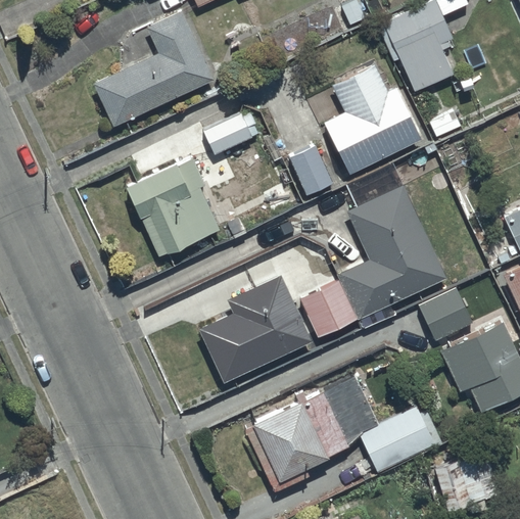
[(194,0),(198,8),(216,0),(194,0)]
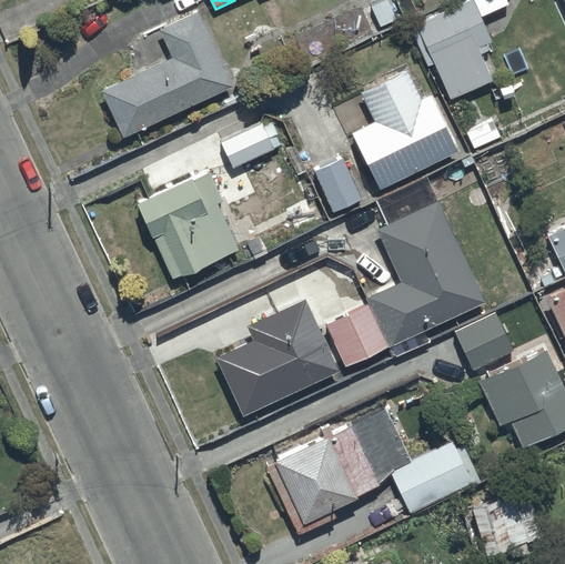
[(435,66),(451,101),(494,81),(482,56),(492,51),(488,44),(494,42),(474,0),(472,0),(416,27),(417,29),(413,31),(430,69),(435,66)]
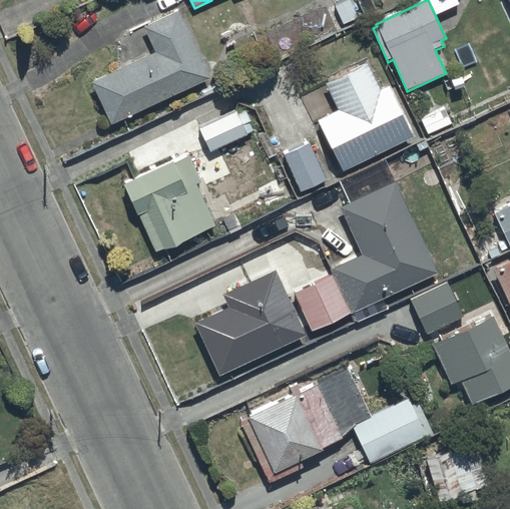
[(156,52),(92,82),(112,125),(210,79),(178,11),(144,27),(156,52)]
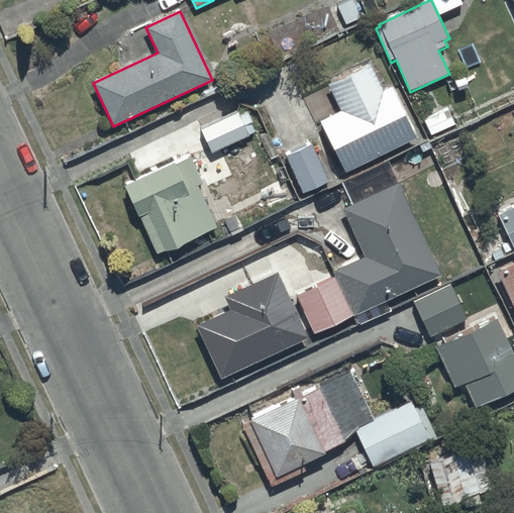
[(320,121),(345,173),(417,139),(392,87),(384,91),(372,65),(328,85),(341,112),(320,121)]
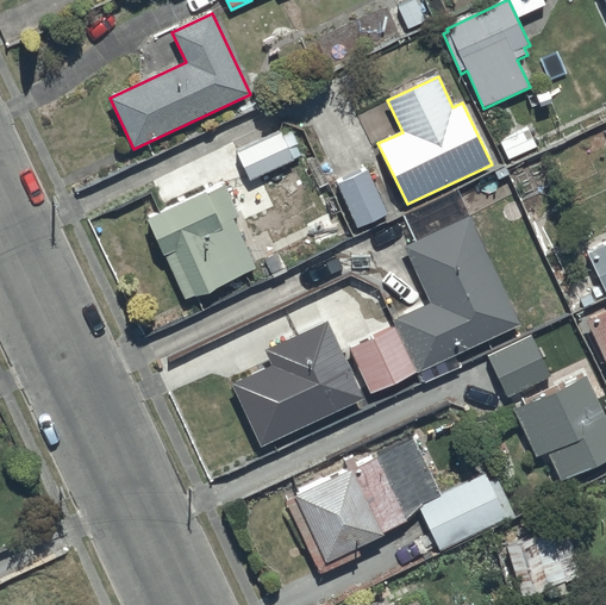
[(282,133),(238,154),(260,203),(311,180),(301,158),(294,162),(282,133)]
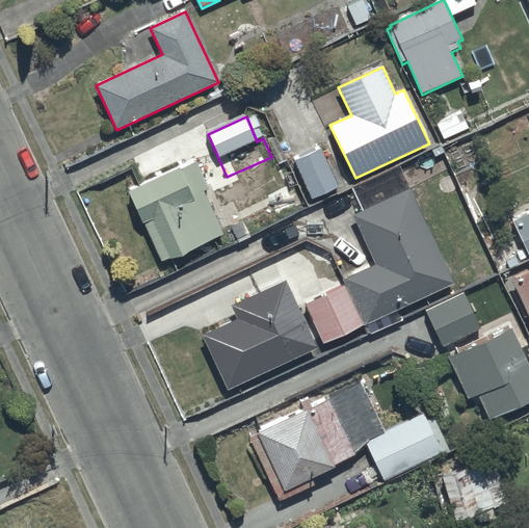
[(293,162),(312,201),(339,187),(321,149),(293,162)]
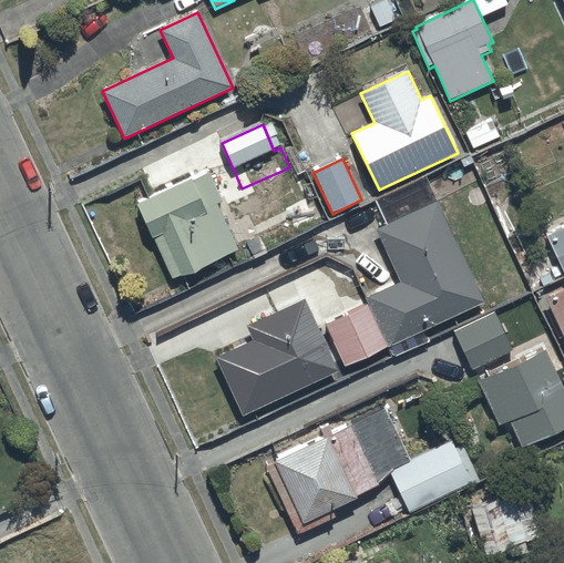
[(208,172),(136,204),(171,280),(237,251),(217,205),(223,203),(208,172)]
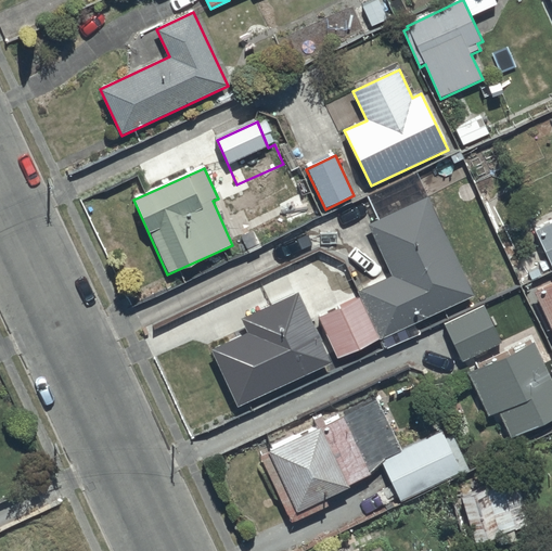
[(319,319),(338,359),(475,297),(427,197),(368,226),(393,277),(358,293),(361,298),(319,319)]
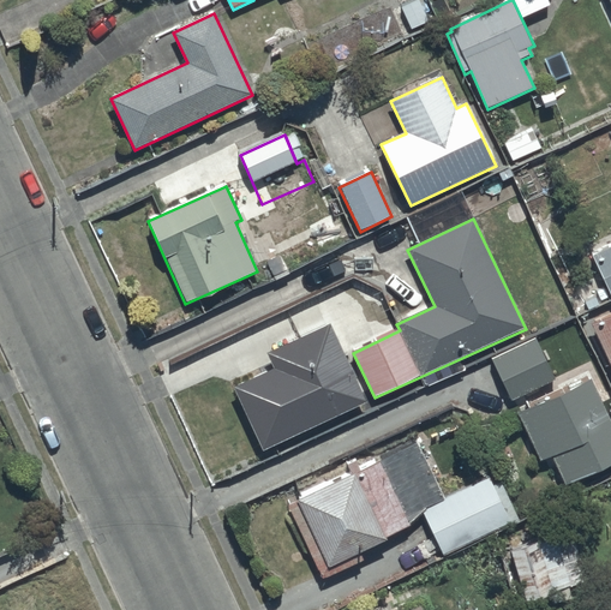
[(610,247),(593,256),(610,293),(610,247)]
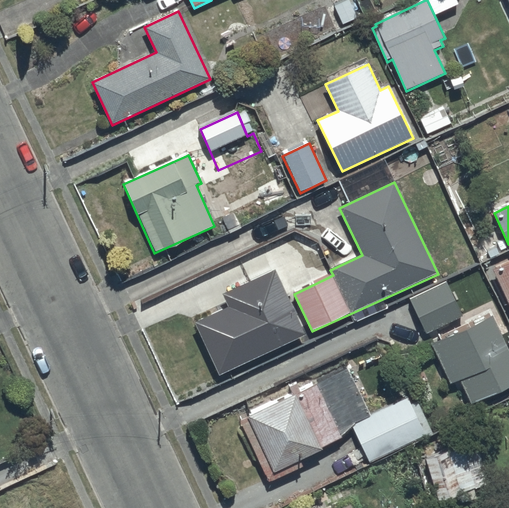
[(508,262),(493,269),(508,304),(508,262)]
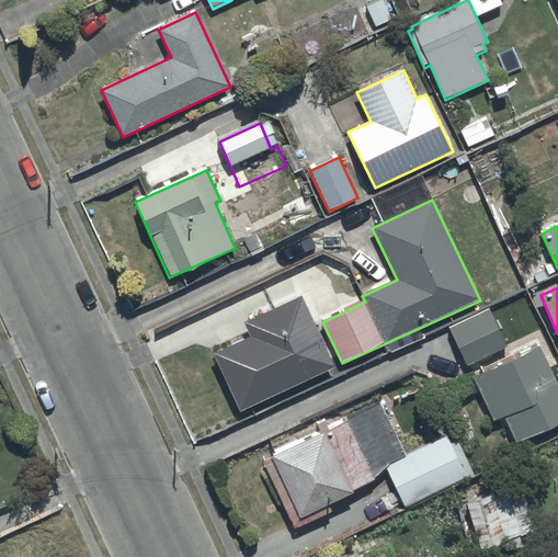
[(250,336),(213,353),(240,411),(336,366),(302,294),(243,321),(250,336)]
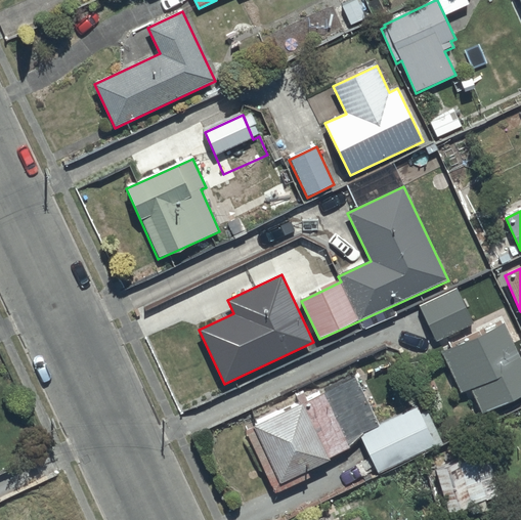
[(420,307),(437,343),(474,325),(458,290),(420,307)]
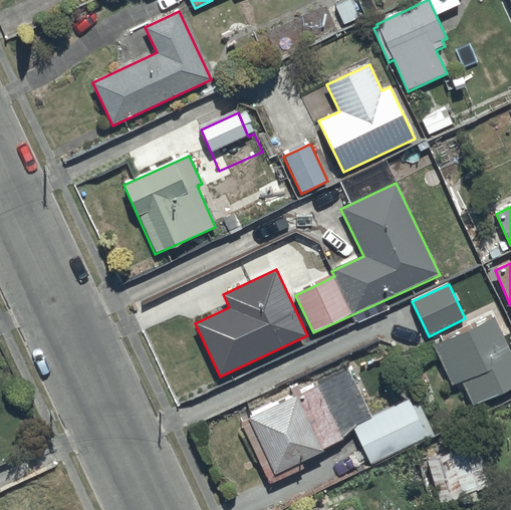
[(433,346),(452,387),(462,383),(473,407),(510,388),(510,350),(495,317),(433,346)]
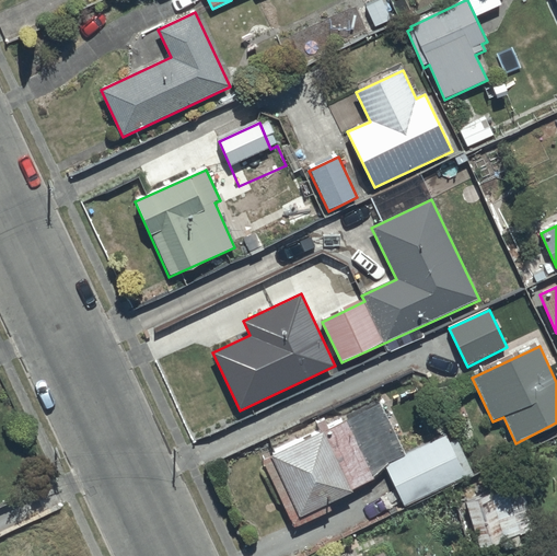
[(389,464),(406,455),(381,403),(263,460),(296,528),(334,511),(329,504),(354,493),(352,490),(374,479),(385,468),(389,464)]
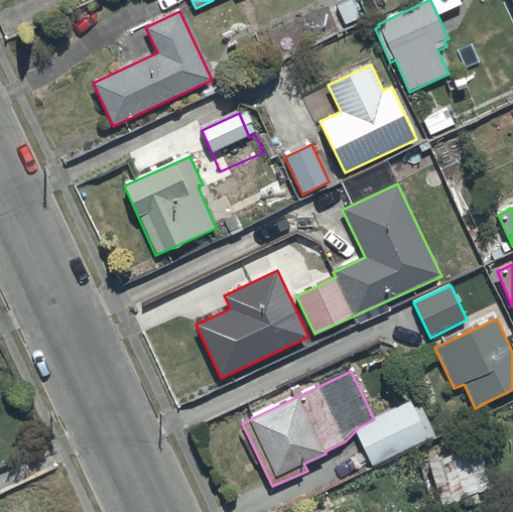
[(358,427),(355,431),(373,469),(437,438),(421,406),(415,409),(411,401),(374,419),(358,427)]
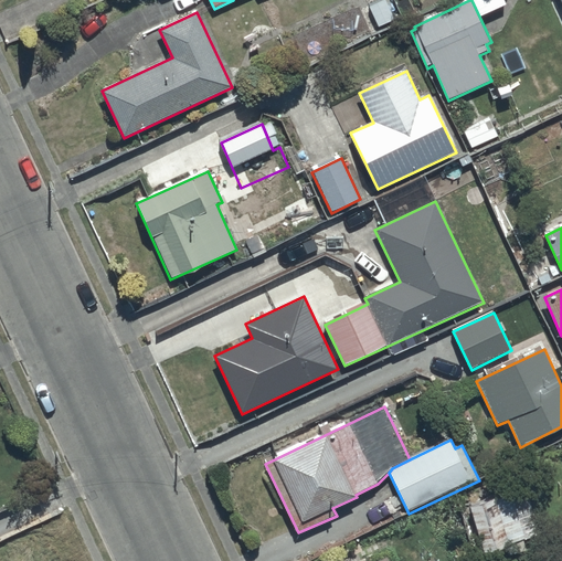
[(470,506),(483,553),(507,547),(509,557),(527,551),(512,495),(504,497),(505,500),(498,503),(497,499),(470,506)]
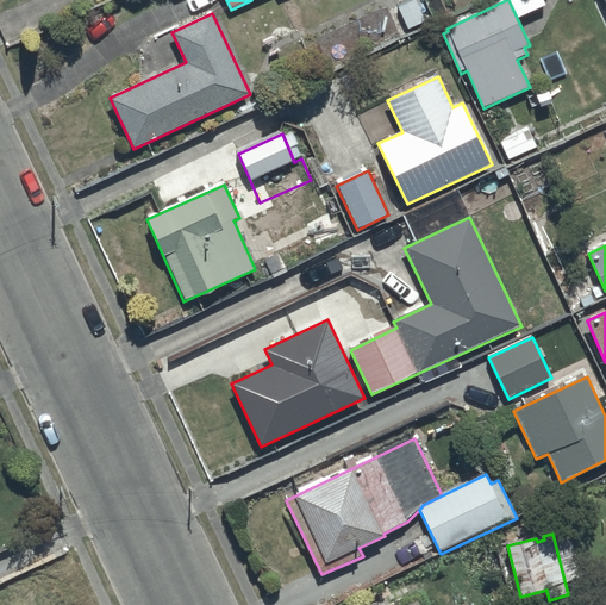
All buildings are outlined.
